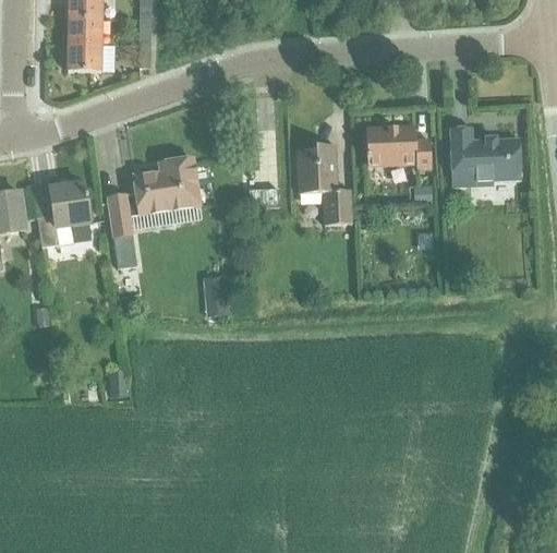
[(69,0),(69,16),(101,17),(101,0),(69,0)]
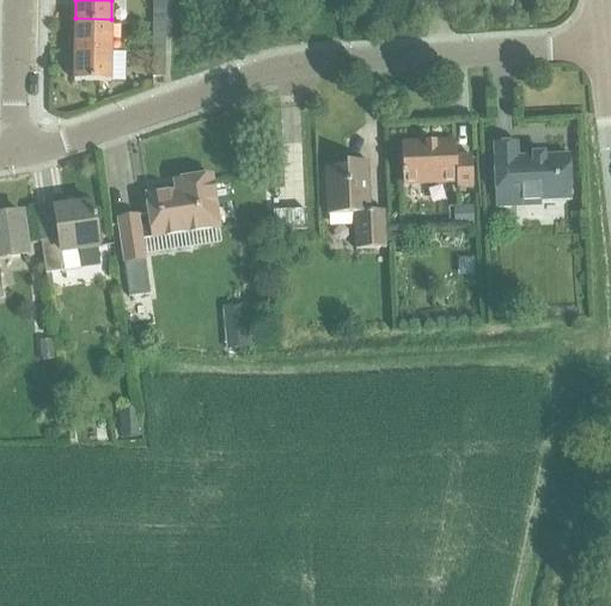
[(153,0),(153,14),(165,16),(165,0),(153,0)]
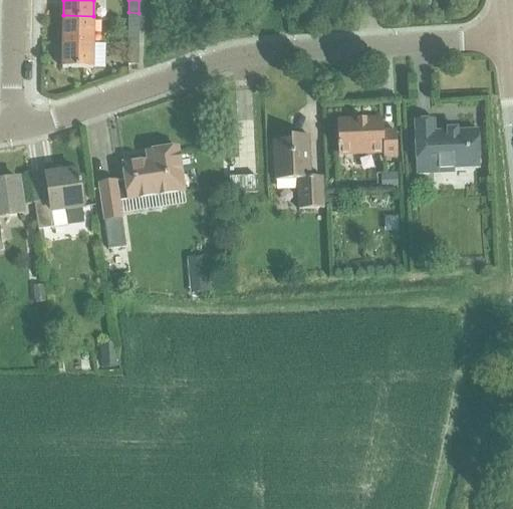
[(63,15),(62,39),(93,39),(93,16),(63,15)]
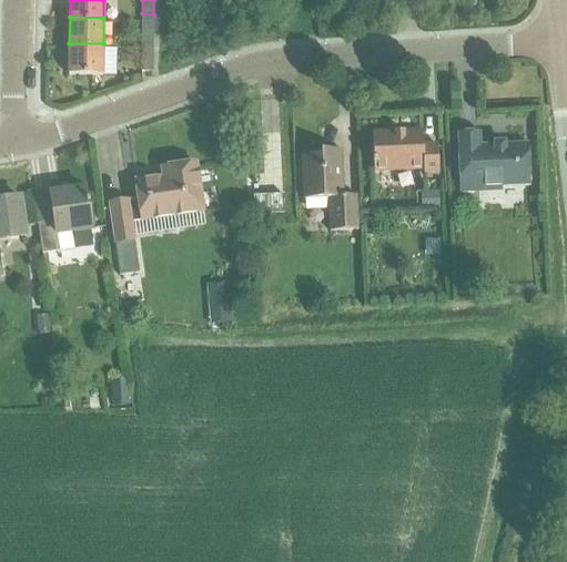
[(142,22),(142,44),(153,44),(153,23),(142,22)]
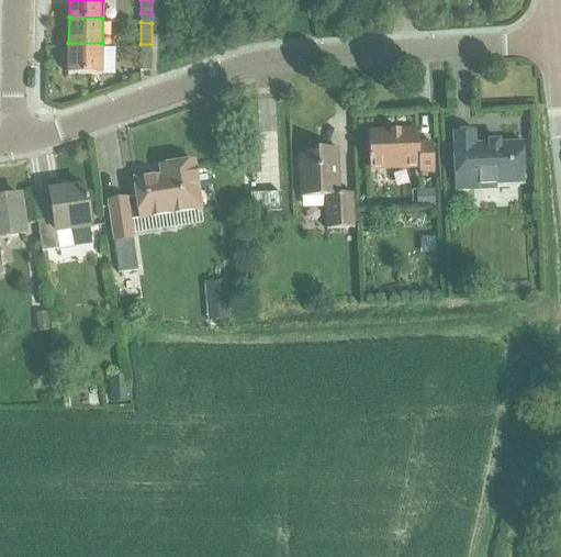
[(102,43),(68,43),(68,70),(101,70),(102,43)]
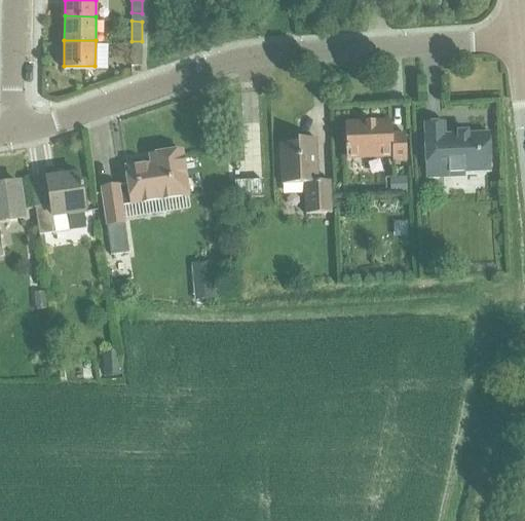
[(142,41),(132,41),(130,62),(141,61),(142,41)]
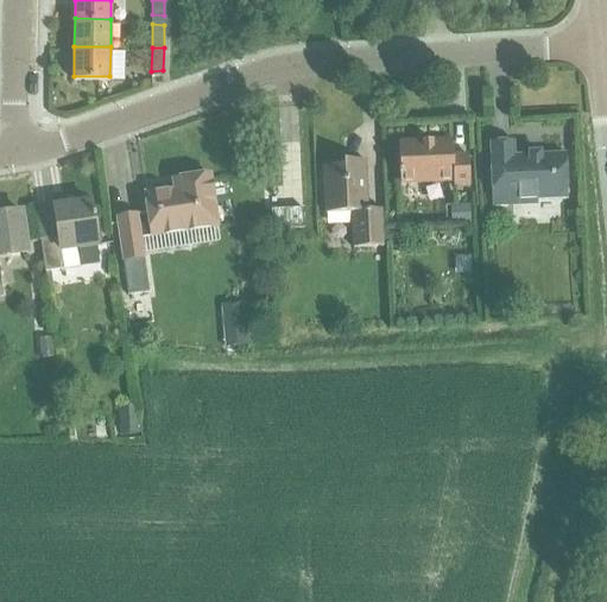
[(453,135),(399,138),(400,178),(454,176),(454,182),(470,181),(468,151),(453,151),(453,135)]
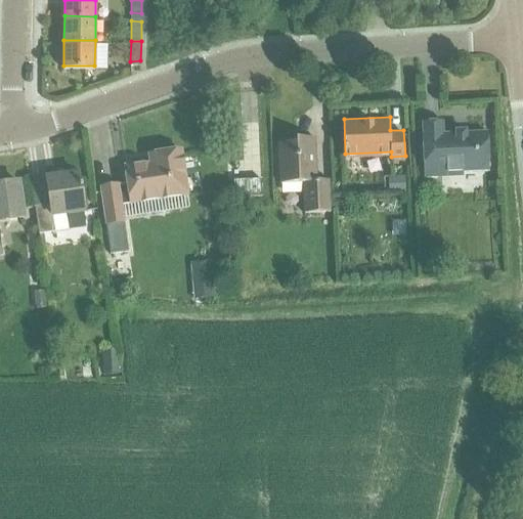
[(463,168),(489,167),(487,128),(466,129),(466,128),(455,128),(455,130),(443,130),(443,118),(423,119),(423,131),(422,131),(424,174),(464,172),(463,168)]
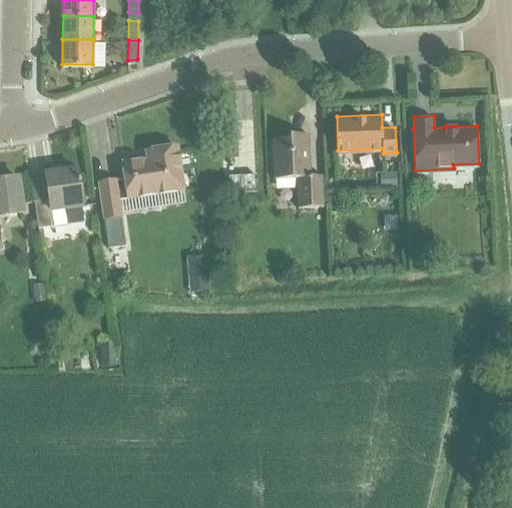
[(296,175),(297,205),(324,203),(324,202),(323,190),(323,172),(311,173),(309,131),(290,132),(290,136),(273,136),(275,176),(296,175)]
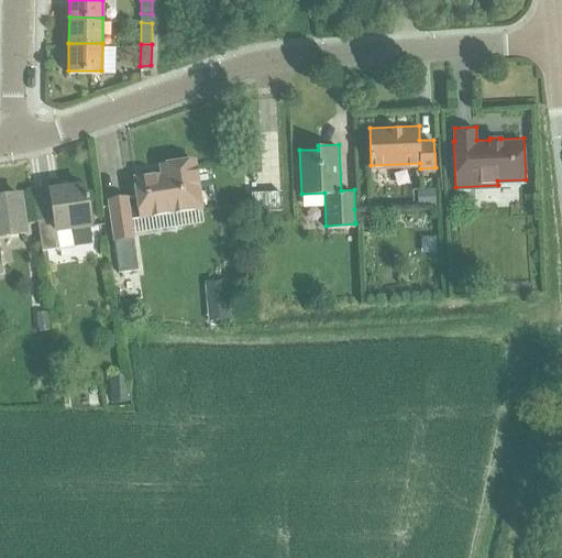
[(139,194),(109,198),(114,237),(120,271),(140,267),(135,234),(132,217),(202,206),(196,159),(163,163),(164,171),(135,175),(139,194)]
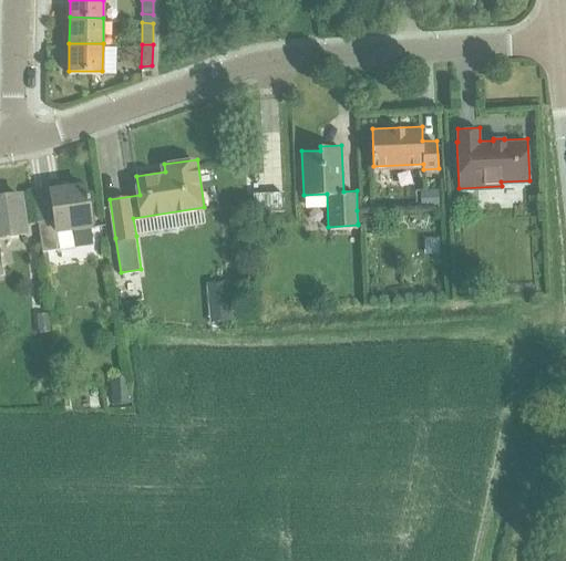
[(75,243),(72,226),(92,222),(85,183),(50,189),(54,216),(39,219),(43,249),(75,243)]
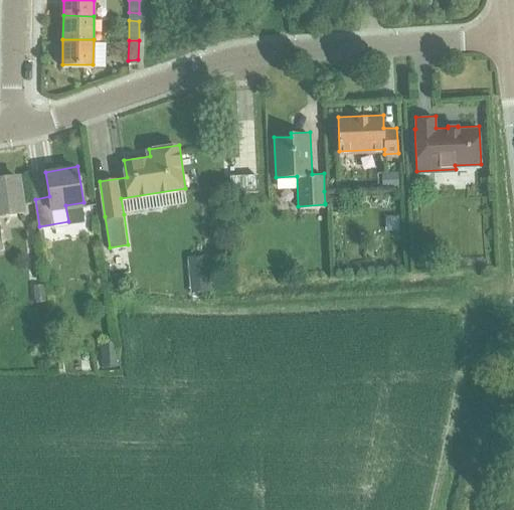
[(258,189),(258,173),(229,174),(230,191),(258,189)]
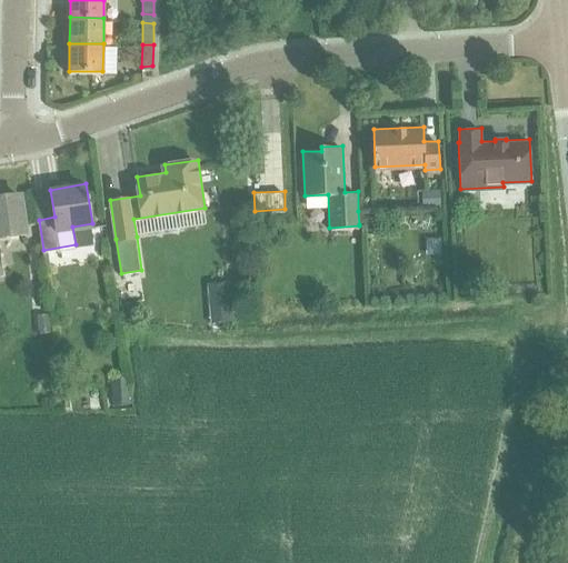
[(440,191),(422,191),(422,209),(440,209),(440,191)]
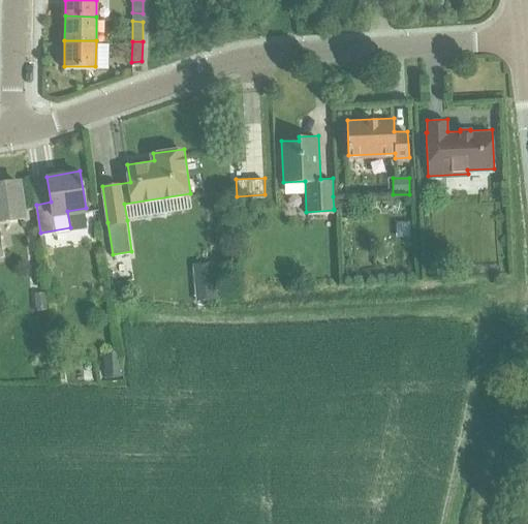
[(0,218),(25,215),(20,181),(0,184),(0,254),(3,254),(0,232),(0,218)]
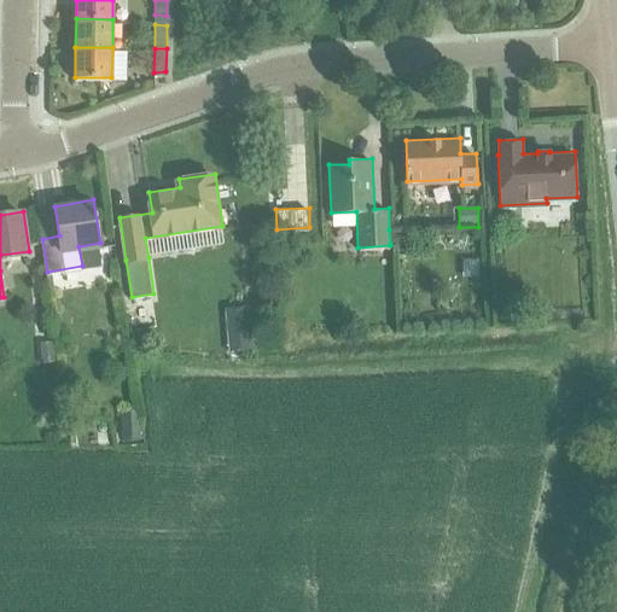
[(400,228),(389,229),(390,244),(401,244),(400,228)]
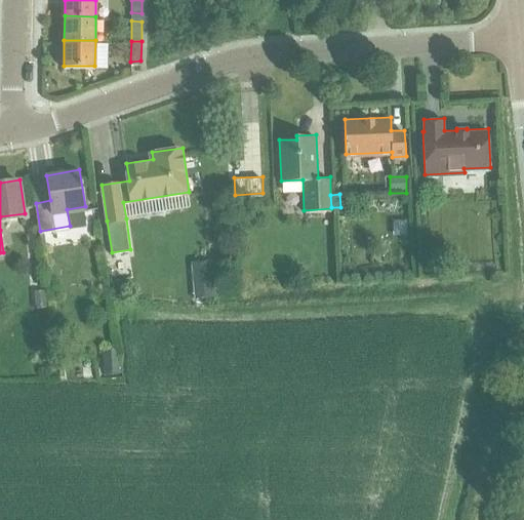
[(210,256),(191,258),(193,283),(212,281),(210,256)]
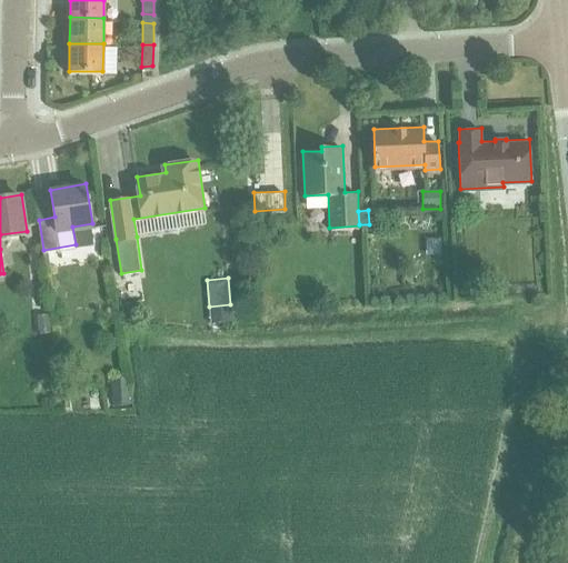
[(49,315),(37,315),(38,333),(50,333),(49,315)]
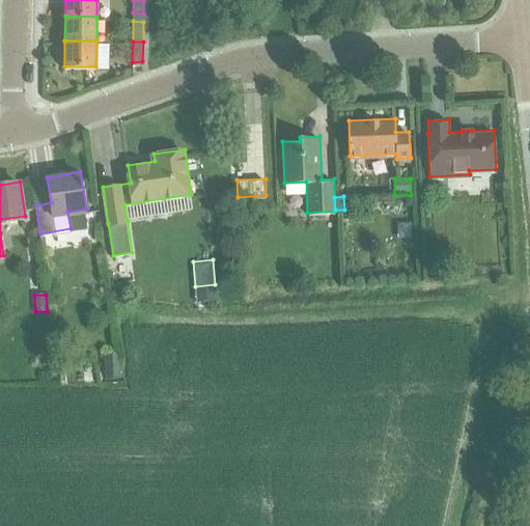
[(119,350),(103,351),(105,374),(120,372),(119,350)]
